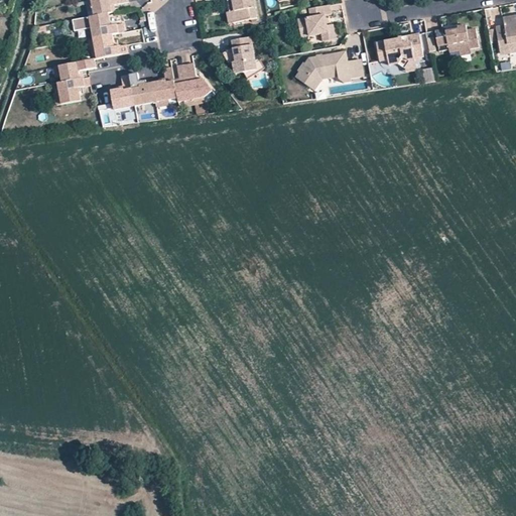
[(88,0),(90,10),(92,15),(106,13),(109,12),(108,5),(111,5),(126,2),(125,0),(88,0)]
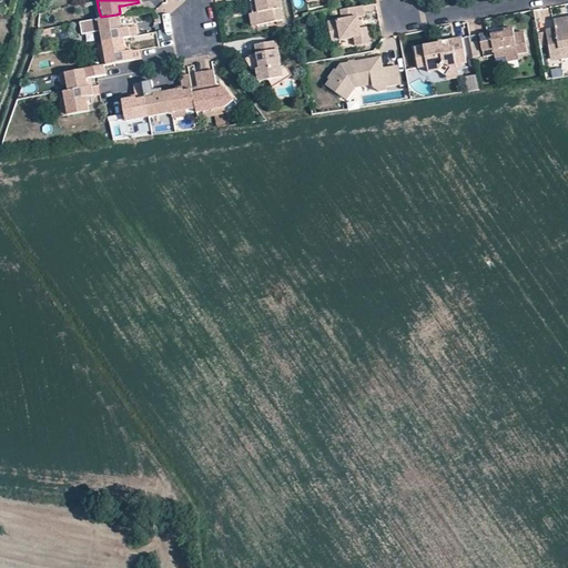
[(246,0),(247,2),(249,2),(254,1),(256,13),(253,13),(255,27),(281,22),(276,0),(246,0)]
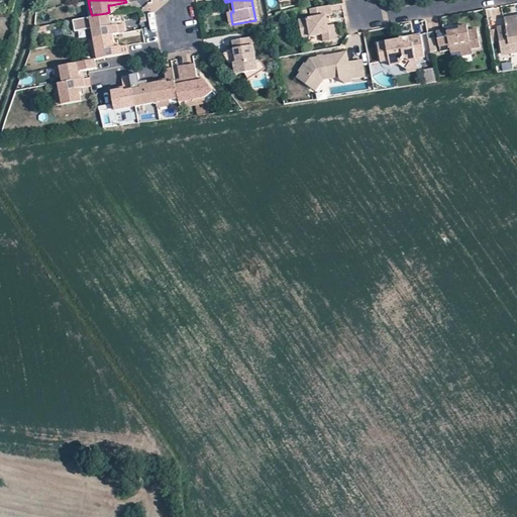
[(326,27),(324,17),(330,16),(328,7),(308,10),(310,19),(297,21),(300,39),(320,35),(321,43),(334,41),(332,26),(326,27)]
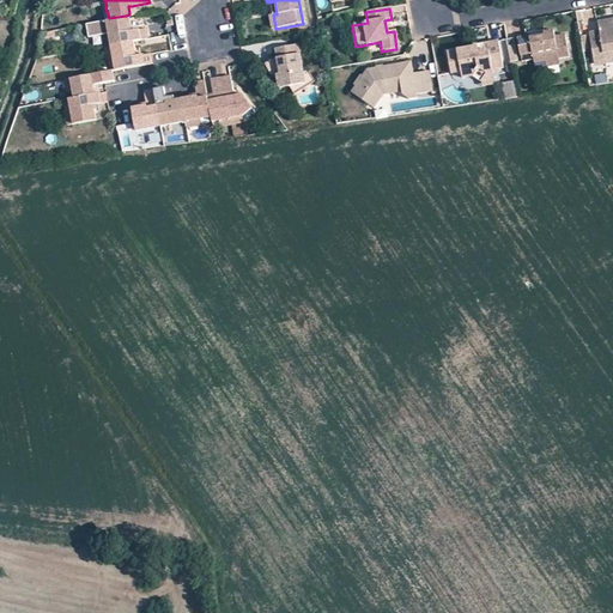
[(127,26),(126,16),(109,18),(103,19),(105,34),(107,44),(131,41),(144,38),(143,28),(132,30),(128,30),(127,26)]
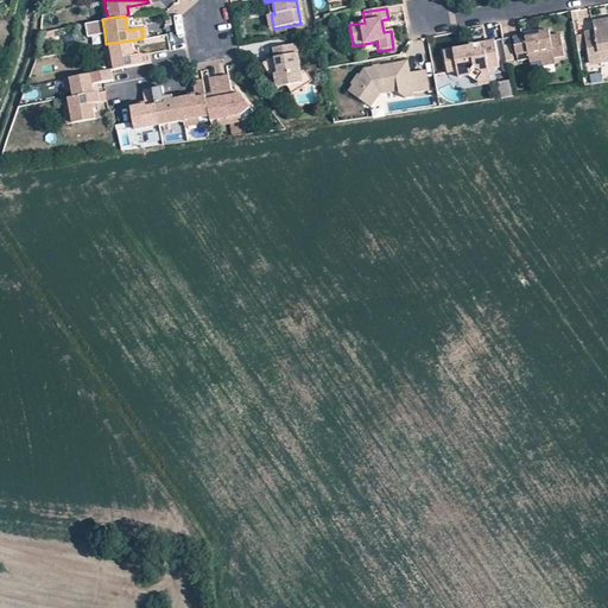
[(607,20),(591,23),(593,31),(583,33),(589,63),(601,61),(600,55),(607,54),(607,24),(607,25),(607,20)]
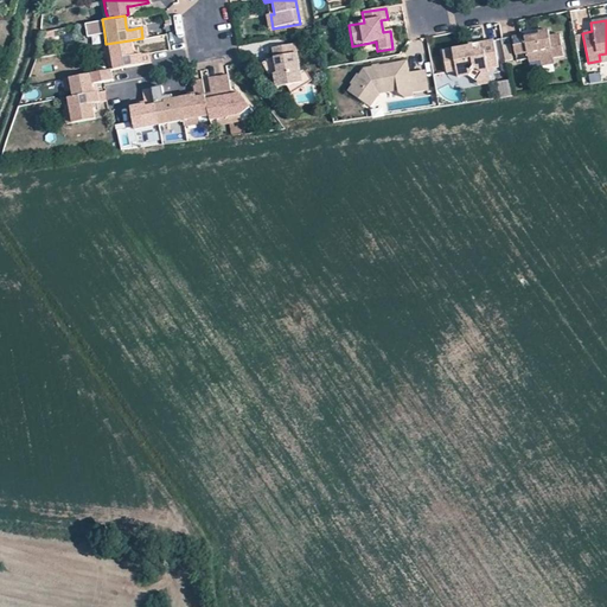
[(526,37),(515,39),(519,64),(532,62),(532,65),(544,64),(543,59),(556,57),(556,62),(566,61),(561,37),(551,38),(550,33),(542,34),(542,38),(528,40),(526,37)]
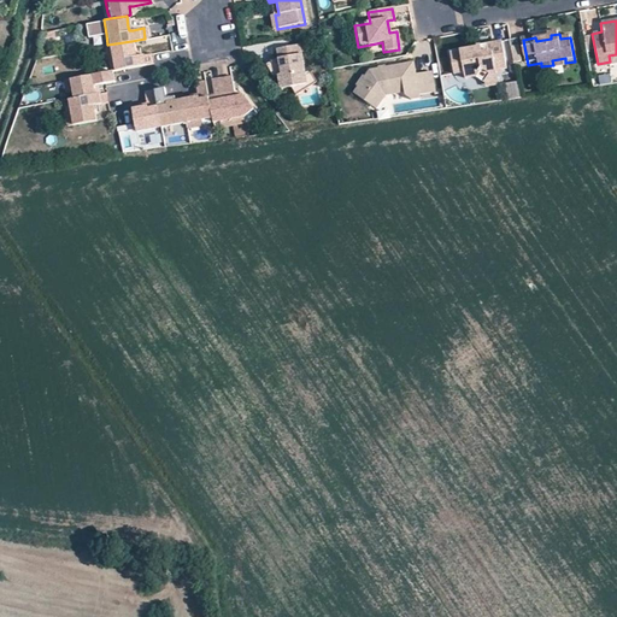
[(133,52),(131,41),(107,45),(110,58),(112,70),(150,64),(148,53),(136,56),(134,56),(133,52)]
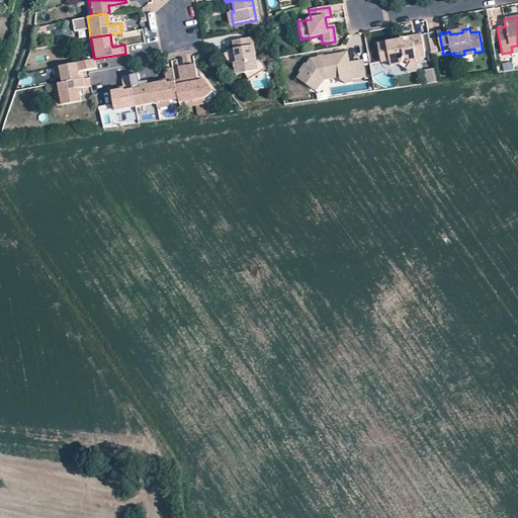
[(416,60),(424,59),(420,34),(408,36),(408,41),(400,42),(400,40),(376,45),(377,52),(380,53),(377,56),(379,63),(389,62),(390,67),(398,66),(405,71),(410,64),(416,63),(416,60)]
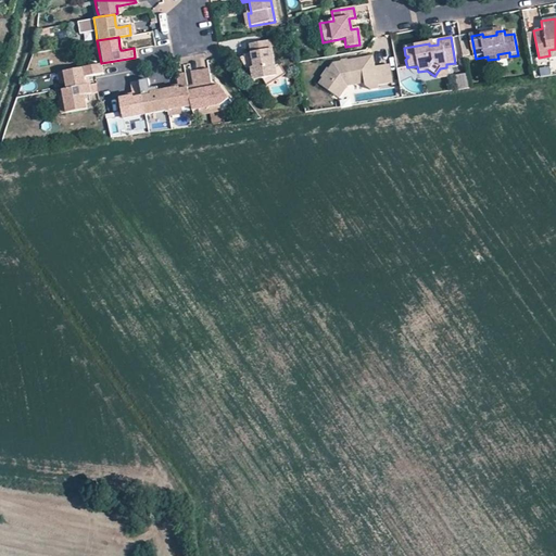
[(250,81),(275,77),(268,41),(249,45),(250,53),(252,67),(249,68),(250,81)]
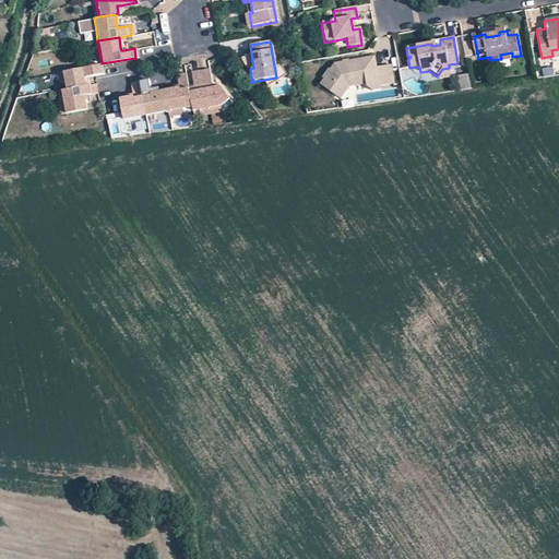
[(342,60),(334,61),(331,67),(324,76),(321,82),(333,91),(339,83),(345,87),(348,83),(367,79),(367,83),(372,87),(377,87),(380,86),(380,83),(393,81),(390,61),(376,64),(373,54),(347,59),(348,60),(343,62),(342,60)]
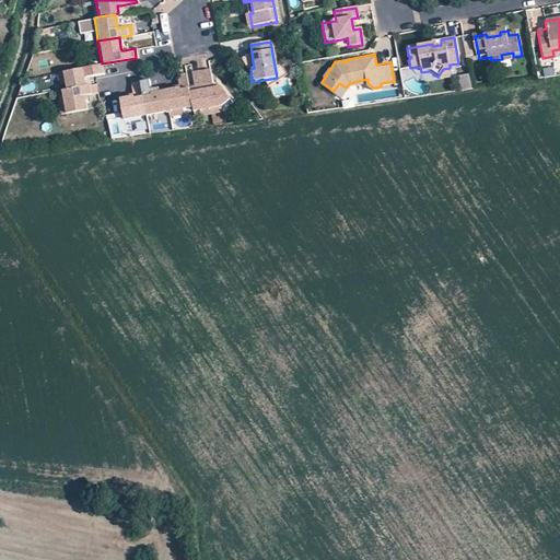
[(100,65),(61,71),(62,82),(63,89),(83,85),(82,77),(85,77),(101,73),(100,65)]
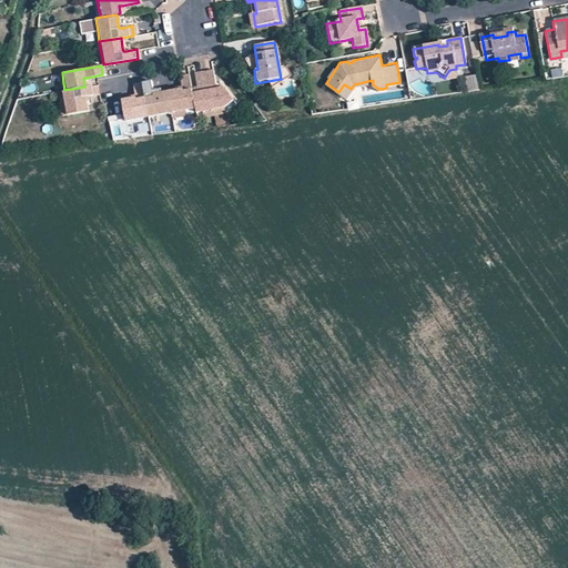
[(221,88),(213,89),(213,85),(210,69),(201,71),(204,87),(206,87),(211,110),(223,108),(231,100),(221,88)]
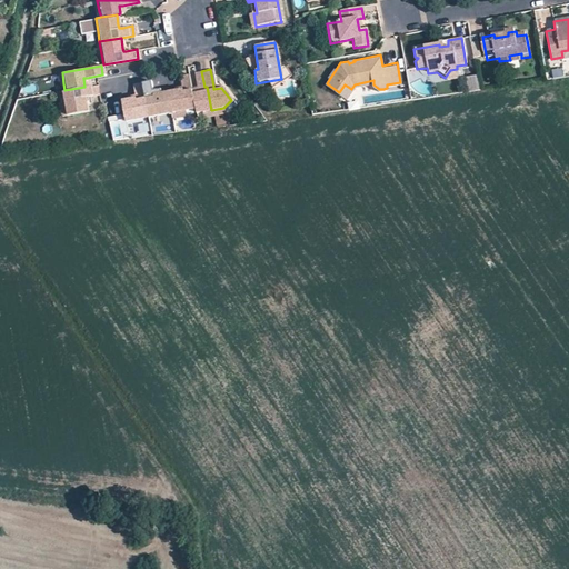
[(207,87),(205,87),(201,71),(192,72),(195,85),(197,85),(198,88),(189,90),(192,108),(193,113),(201,111),(211,110),(207,87)]
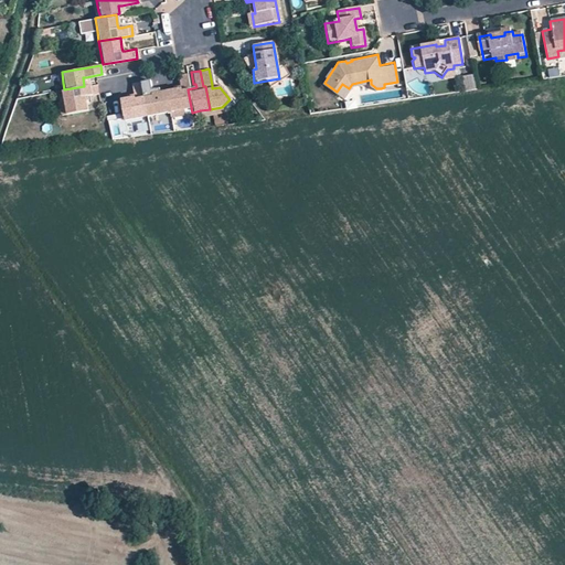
[(188,85),(185,73),(176,75),(178,84),(178,88),(173,88),(173,85),(169,85),(170,89),(164,91),(168,112),(180,109),(191,107),(188,89),(188,85)]
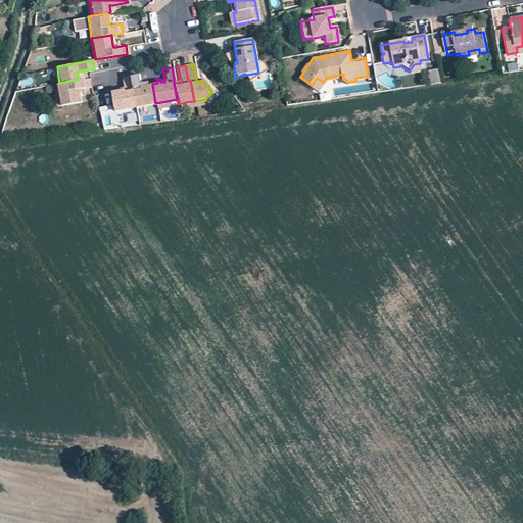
[(432,84),(440,83),(438,68),(430,70),(432,84)]
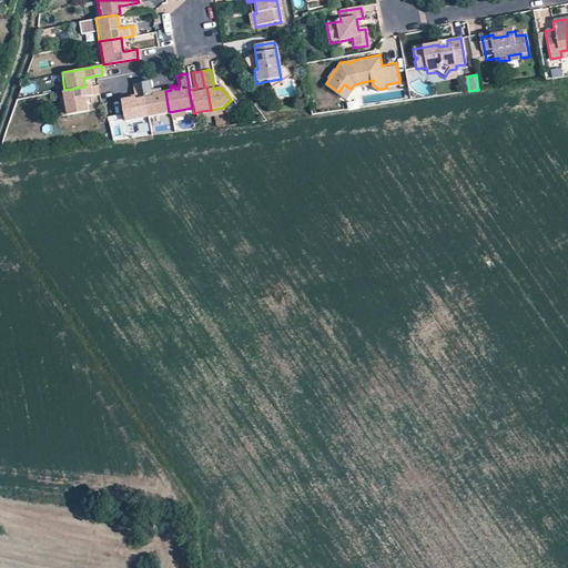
[(169,112),(165,91),(159,92),(159,88),(154,89),(154,93),(151,93),(150,90),(149,80),(139,82),(145,117),(156,114),(169,112)]
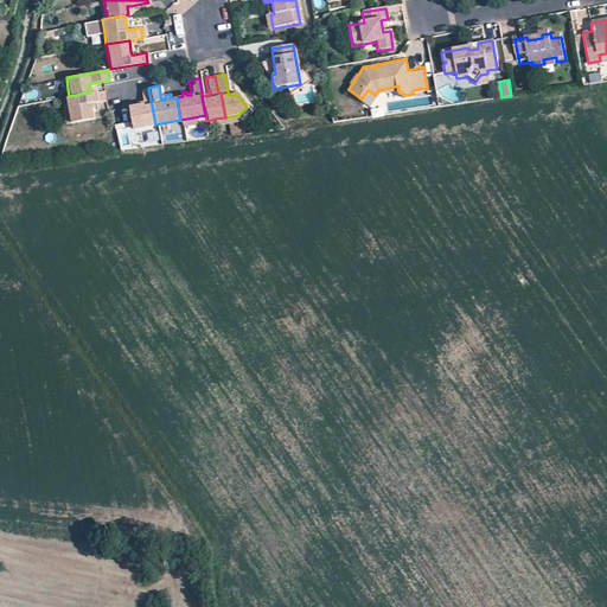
[(155,125),(148,88),(139,89),(141,100),(141,103),(138,103),(136,100),(132,101),(133,106),(127,107),(129,121),(131,129),(144,127),(155,125)]
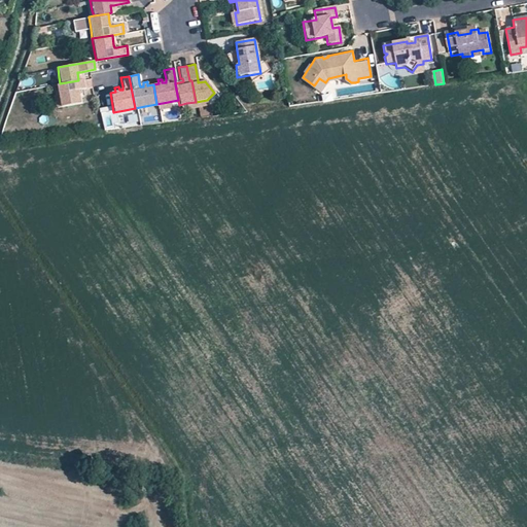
[(81,79),(78,80),(60,83),(56,84),(58,95),(60,106),(79,103),(77,93),(77,89),(79,89),(90,86),(88,78),(81,79)]
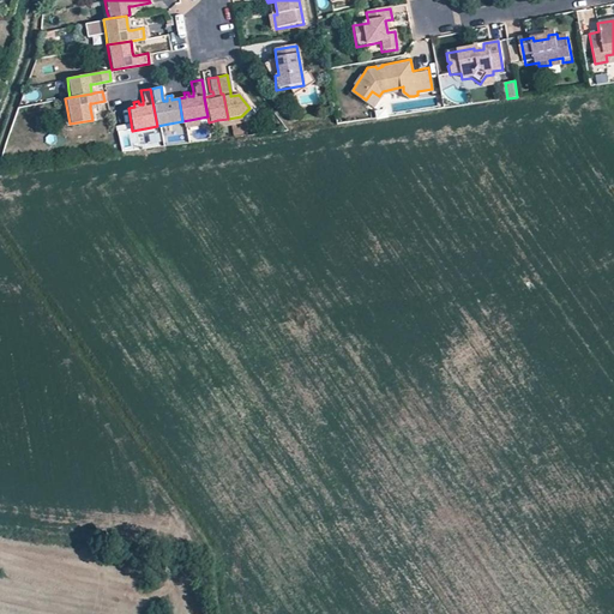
[(373,104),(379,96),(372,91),(366,100),(373,104)]
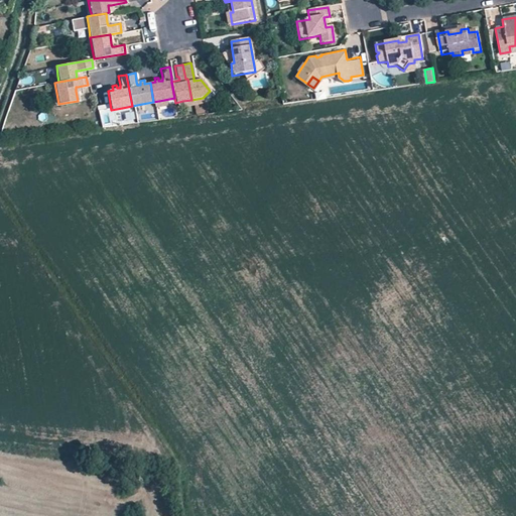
[(196,106),(197,114),(208,112),(206,104),(196,106)]
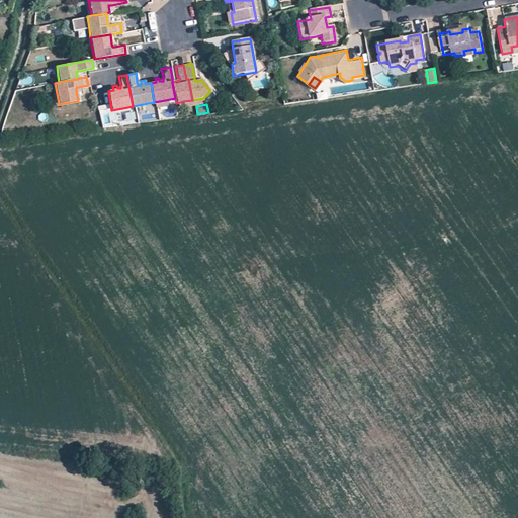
[(104,124),(112,122),(107,105),(99,107),(104,124)]
